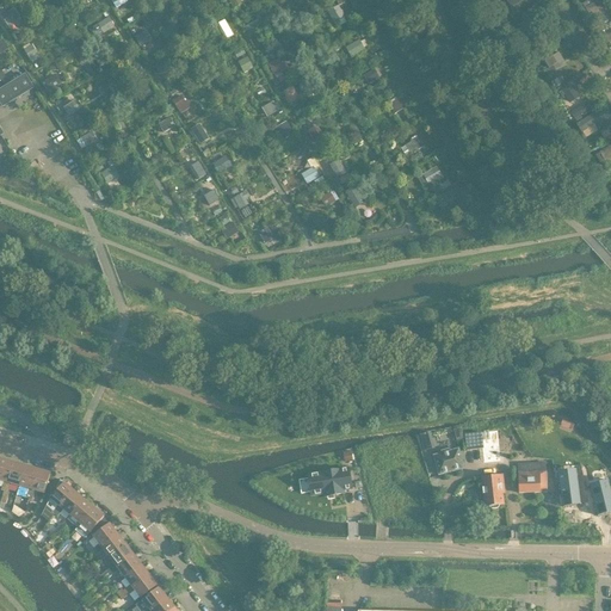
[(603,5),(599,0),(590,0),(582,5),(588,13),(603,5)]
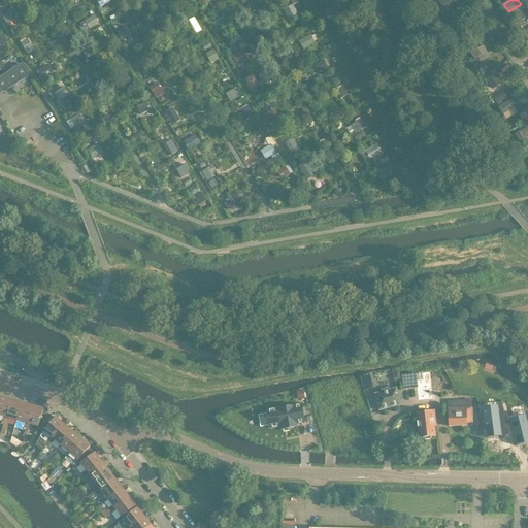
[(297,14),(291,5),(284,10),(289,20),(297,14)]
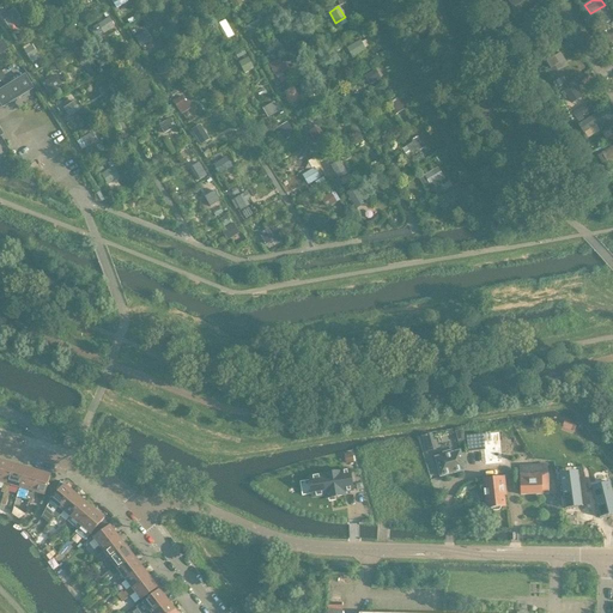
[(1,16),(7,24),(16,18),(10,10),(1,16)]
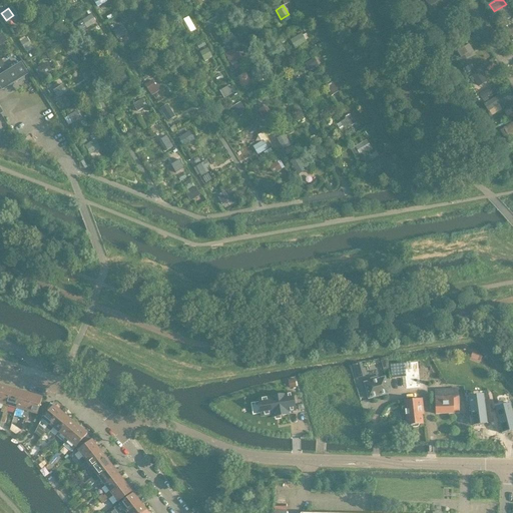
[(83,21),(87,28),(95,22),(91,16),(83,21)]
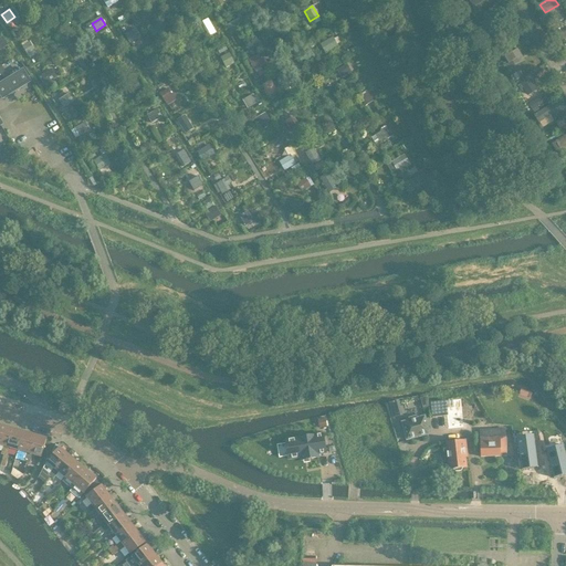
[(213,27),(209,19),(201,23),(206,31),(213,27)]
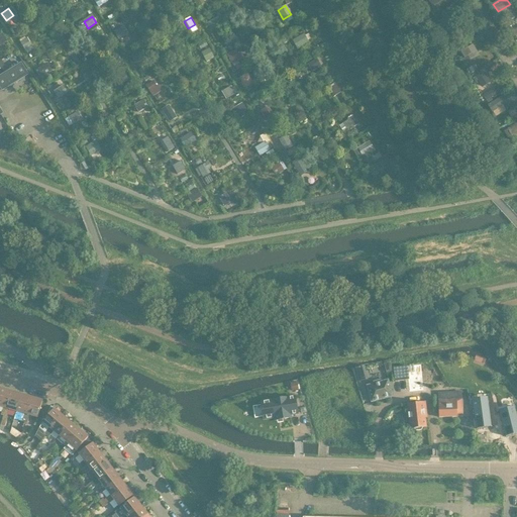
[(220,25),(215,18),(208,23),(211,30),(220,25)]
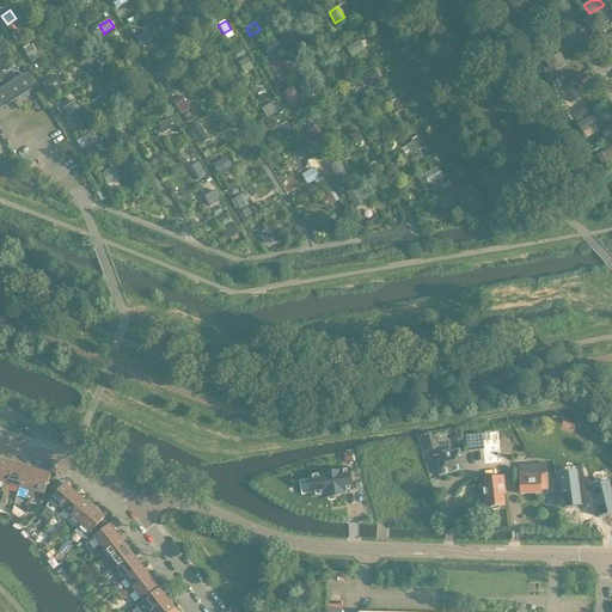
[(532,23),(525,29),(532,41),(540,36),(532,23)]
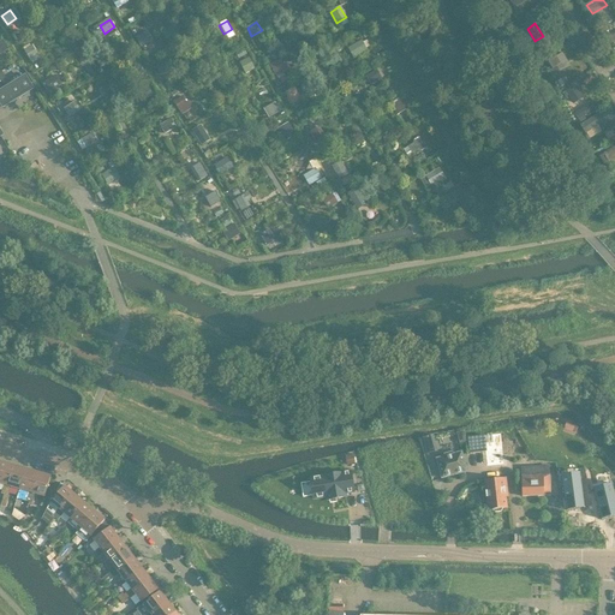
[(137,39),(142,47),(153,40),(148,33),(137,39)]
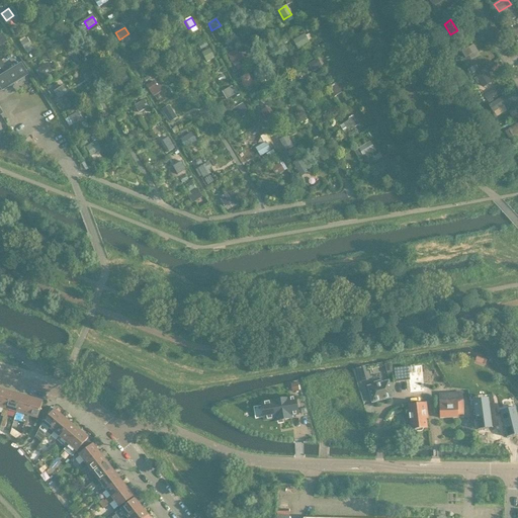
[(310,41),(305,33),(293,40),(297,49),(310,41)]
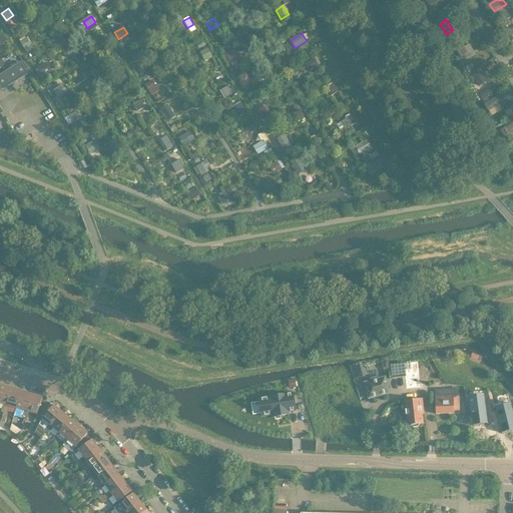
[(20,41),(24,48),(29,45),(25,38),(20,41)]
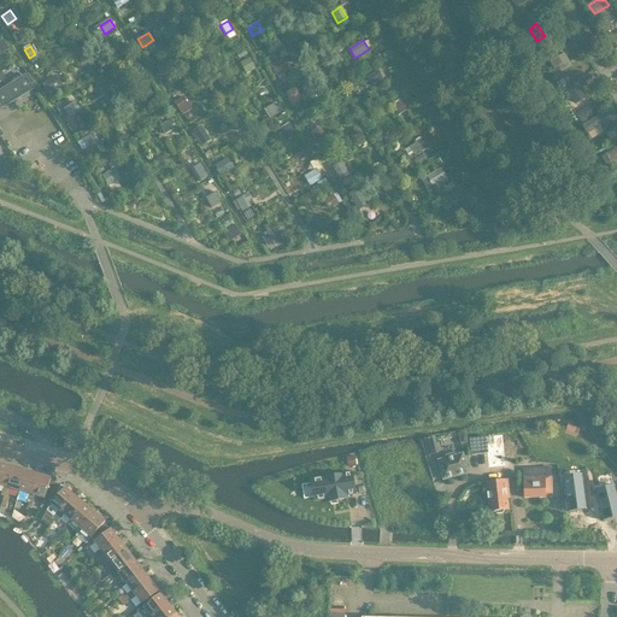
[(548,60),(554,69),(563,64),(557,56),(548,60)]
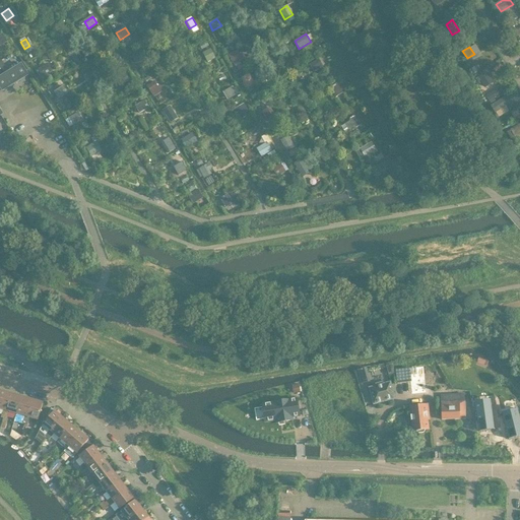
[(214,59),(210,49),(202,53),(207,62),(214,59)]
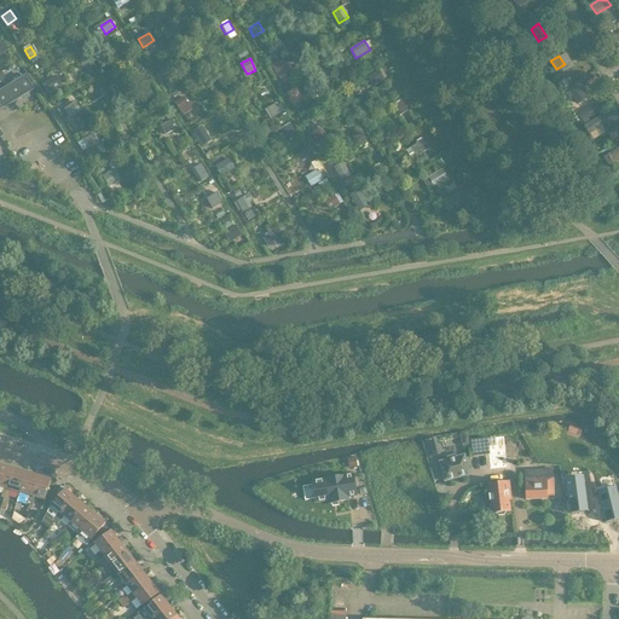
[(167,62),(157,68),(162,76),(172,69),(167,62)]
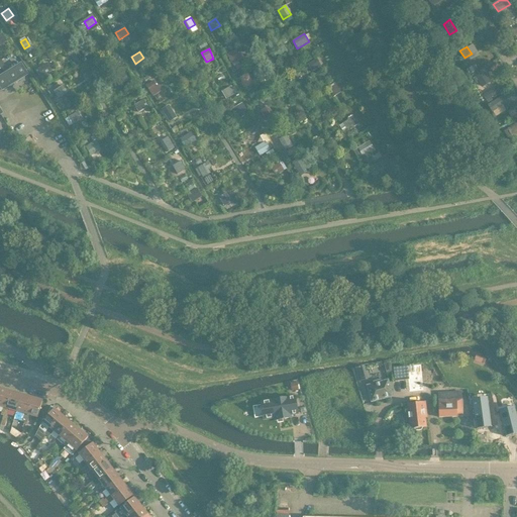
[(112,66),(120,61),(115,53),(107,58),(112,66)]
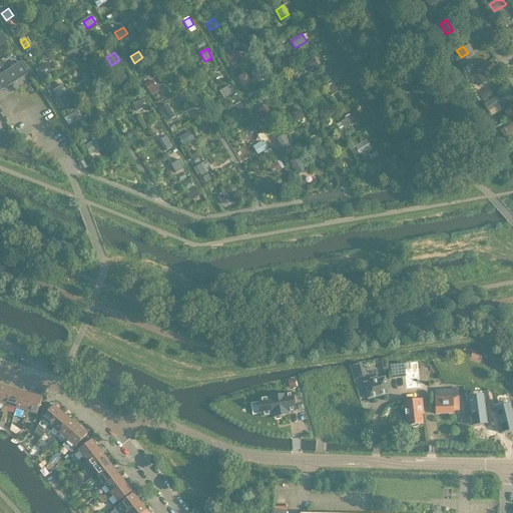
[(240,61),(235,53),(226,58),(232,67),(240,61)]
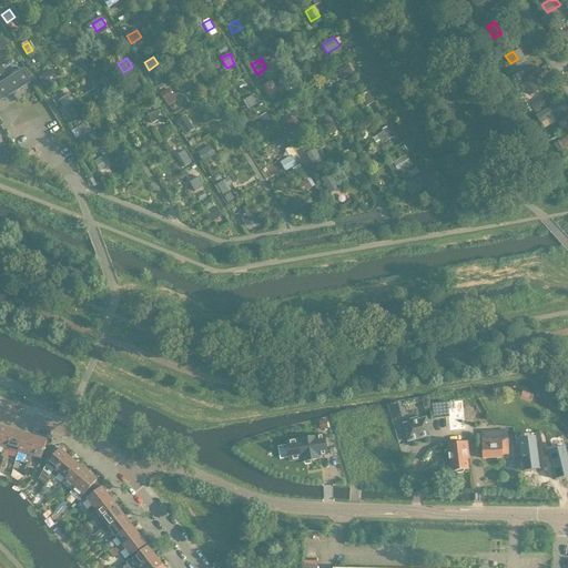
[(353,72),(348,64),(337,71),(343,79),(353,72)]
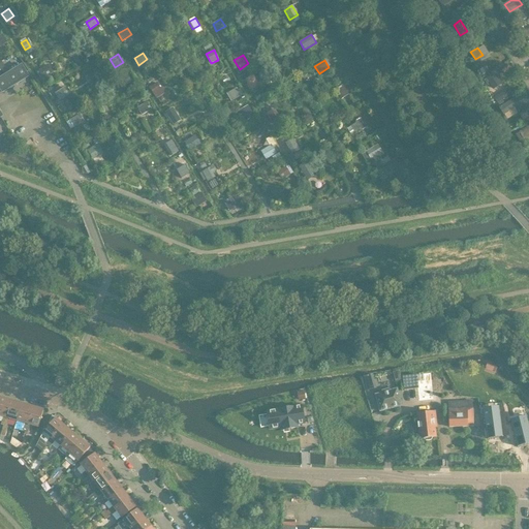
[(0,89),(2,92),(28,75),(22,65),(0,78),(0,89)]
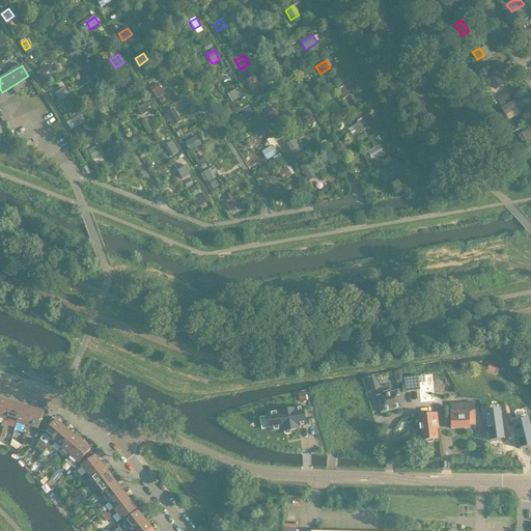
[(38,71),(44,78),(52,73),(48,65),(38,71)]
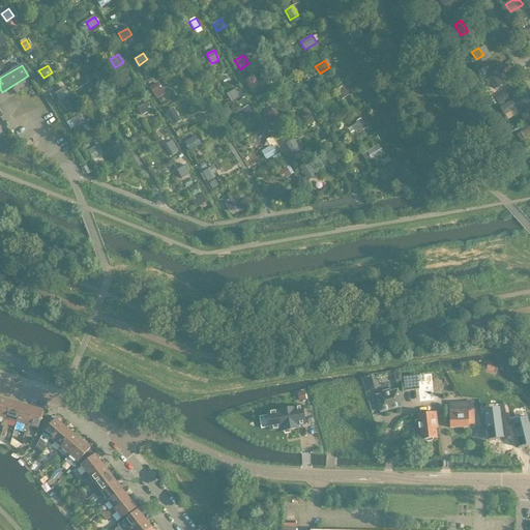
[(131,82),(127,75),(113,83),(118,90),(122,88),(124,91),(127,90),(125,86),(131,82)]
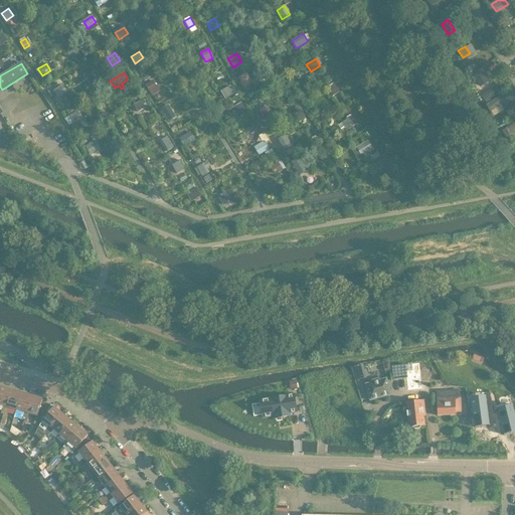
[(489,81),(483,72),(474,77),(480,87),(489,81)]
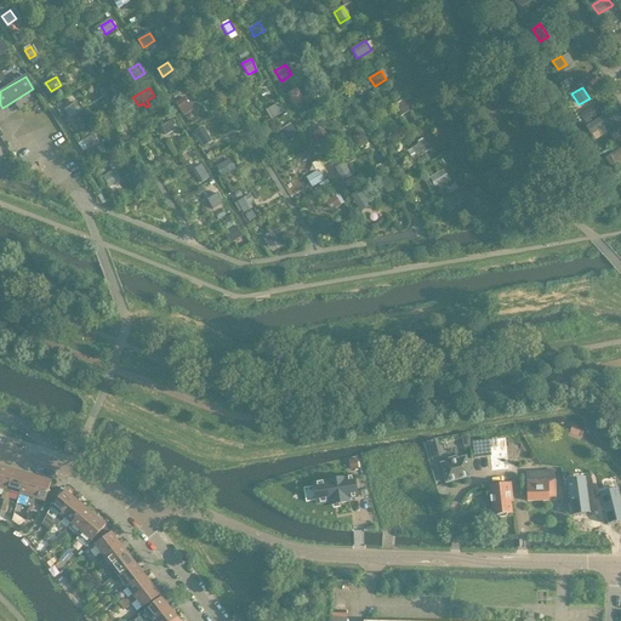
[(302,98),(297,90),(289,95),(295,103),(302,98)]
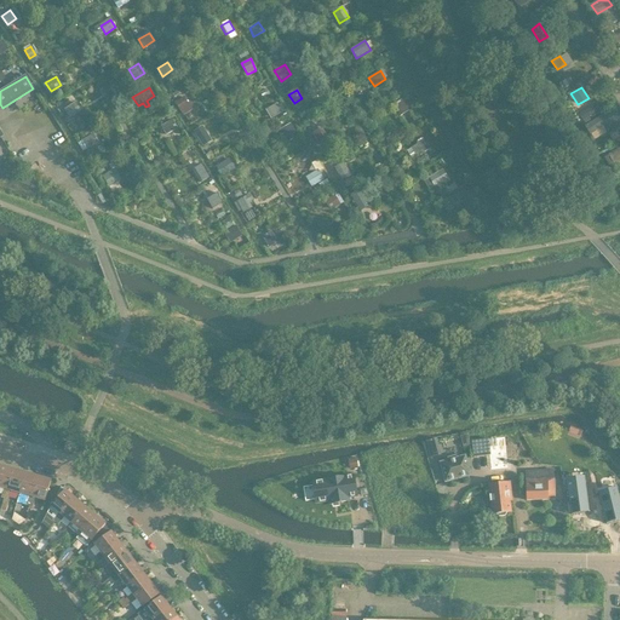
[(193,110),(184,97),(174,103),(183,116),(193,110)]
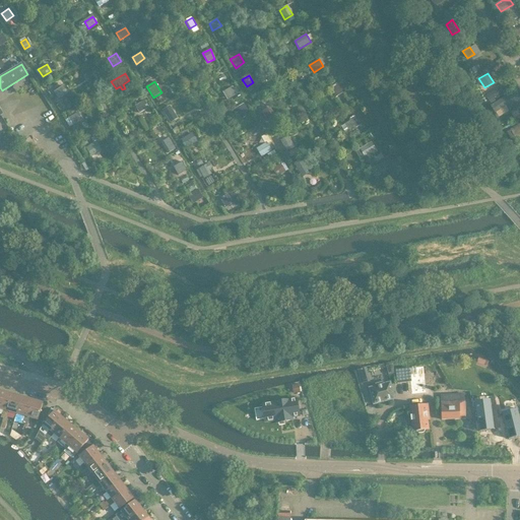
[(53,90),(58,98),(66,91),(62,84),(53,90)]
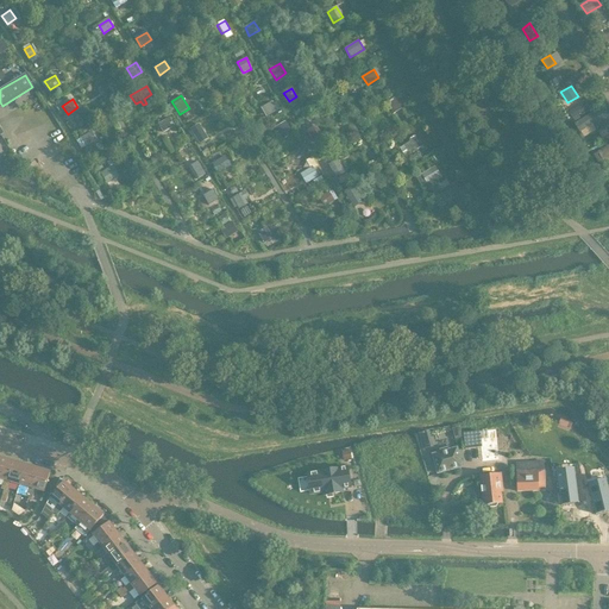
[(400,110),(394,99),(385,104),(391,114),(400,110)]
